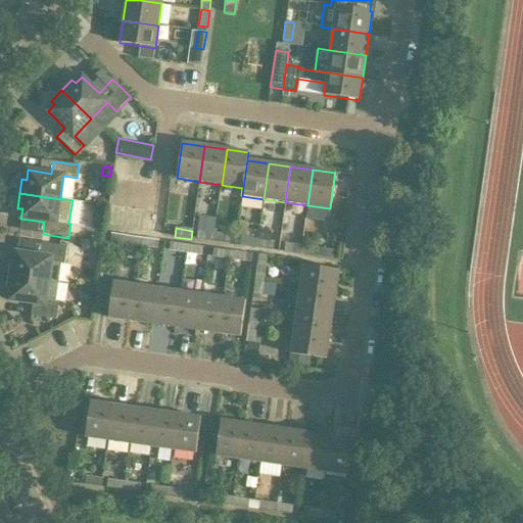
[(198,231),(196,240),(212,242),(215,234),(198,231)]
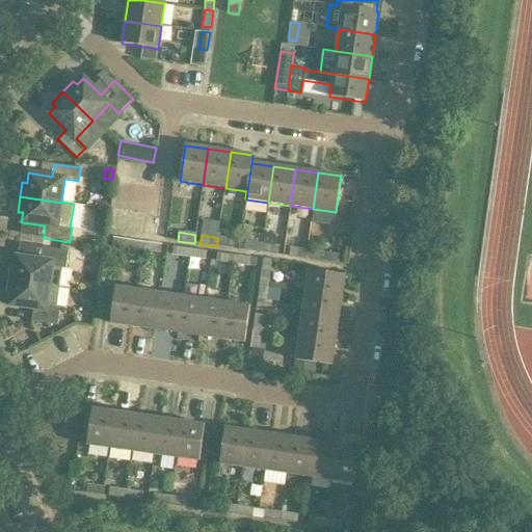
[(233,248),(235,240),(218,238),(216,246),(233,248)]
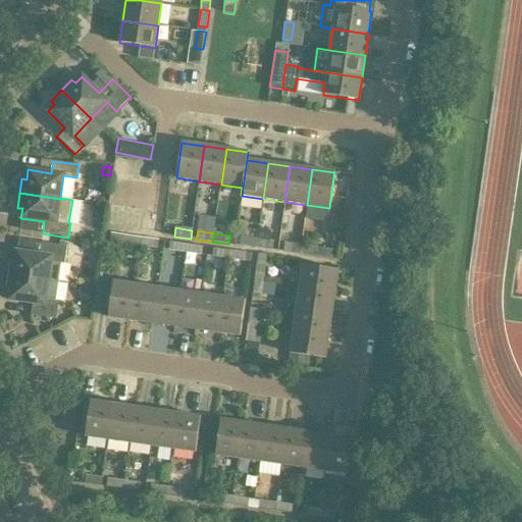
[(119,235),(118,243),(141,246),(143,238),(119,235)]
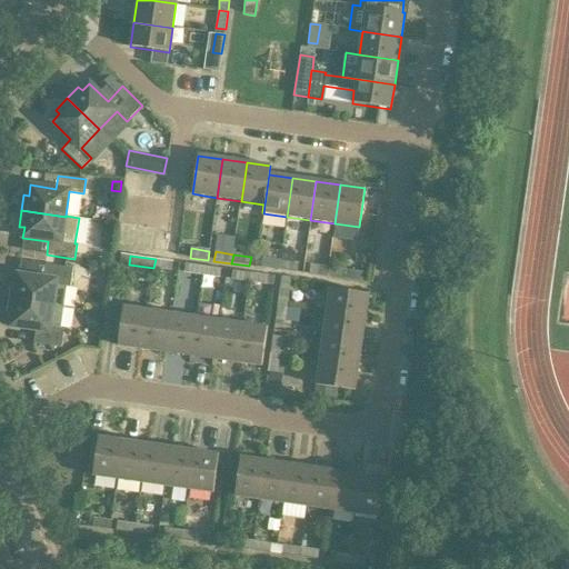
[(171,271),(172,261),(156,259),(153,268),(171,271)]
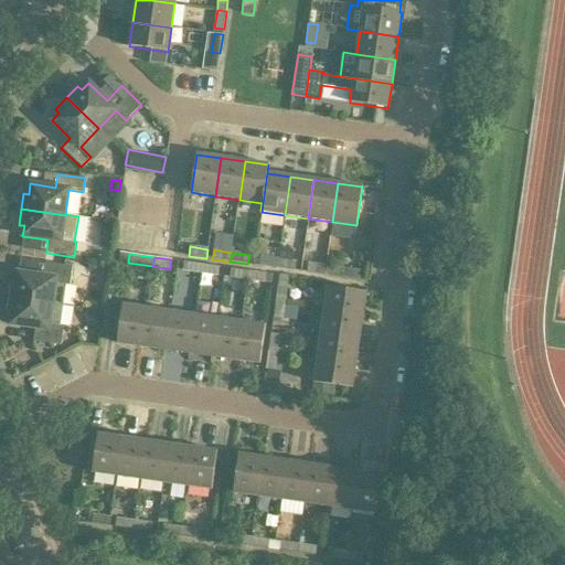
[(262,257),(259,266),(277,268),(278,259),(262,257)]
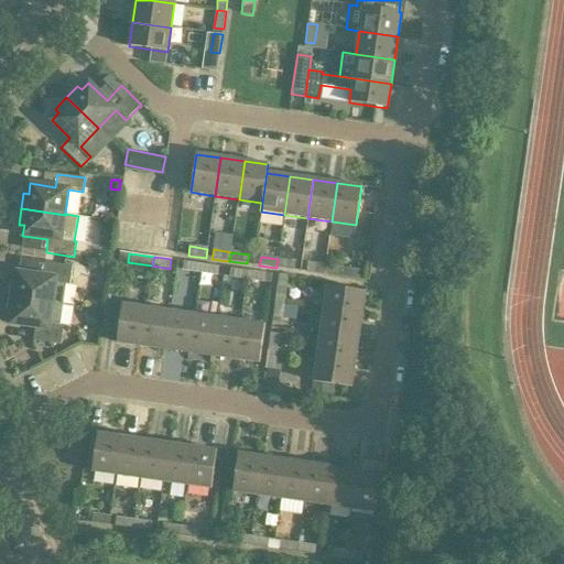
[(294,270),(295,261),(278,259),(277,268),(294,270)]
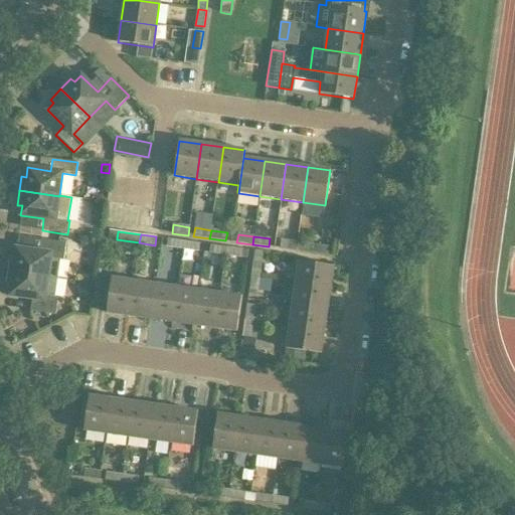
[(168,238),(166,246),(182,248),(183,240),(168,238)]
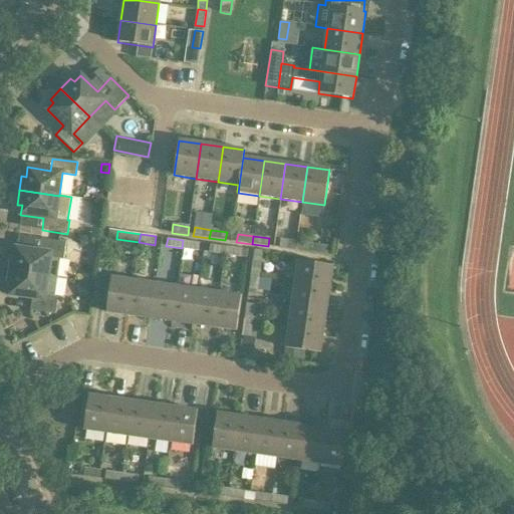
[(14,257),(10,256),(8,271),(57,278),(60,259),(63,259),(65,243),(40,239),(39,251),(16,248),(14,257)]
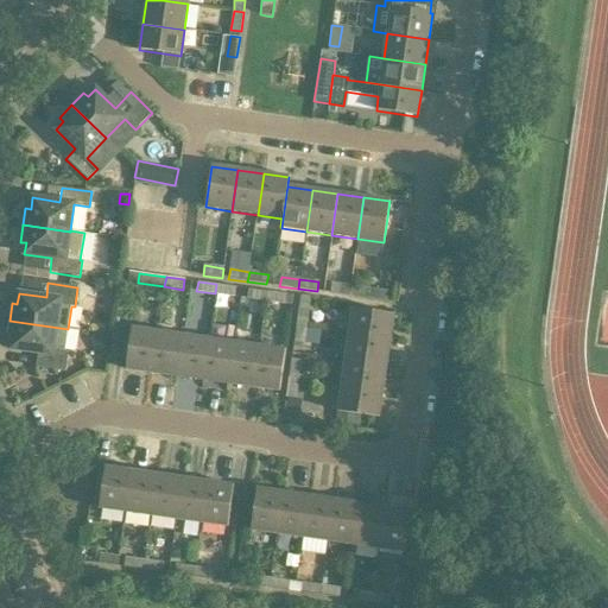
[(234,297),(235,286),(216,284),(215,293),(234,297)]
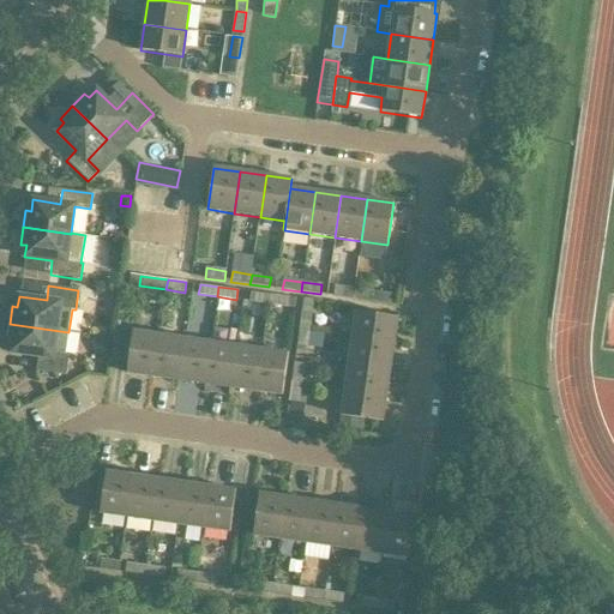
[(335,287),(333,296),(353,299),(354,289),(335,287)]
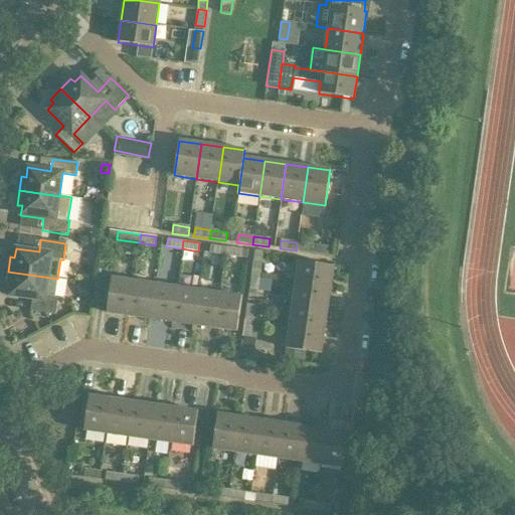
[(312,253),(313,244),(297,242),(296,250),(312,253)]
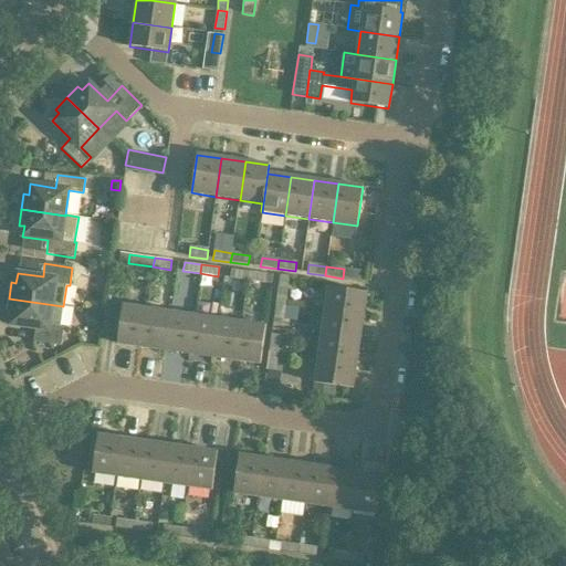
[(231,269),(230,278),(248,281),(249,271),(231,269)]
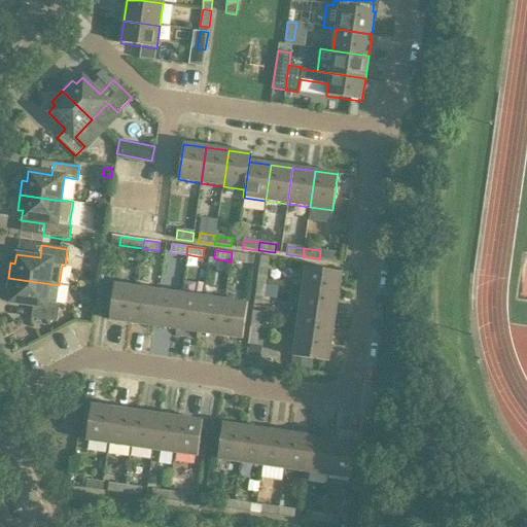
[(247,264),(248,255),(232,252),(231,261),(247,264)]
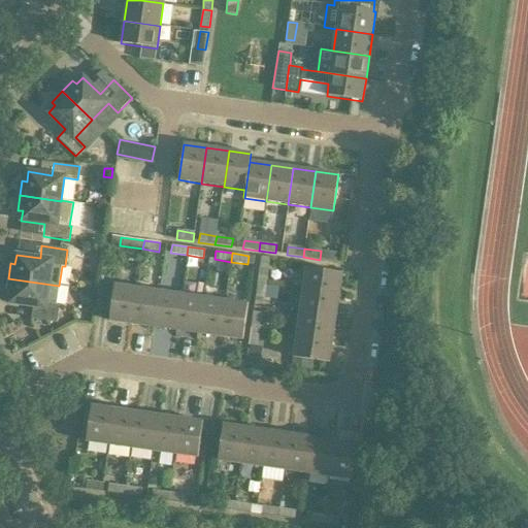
[(268,269),(259,268),(257,285),(265,286),(268,269)]
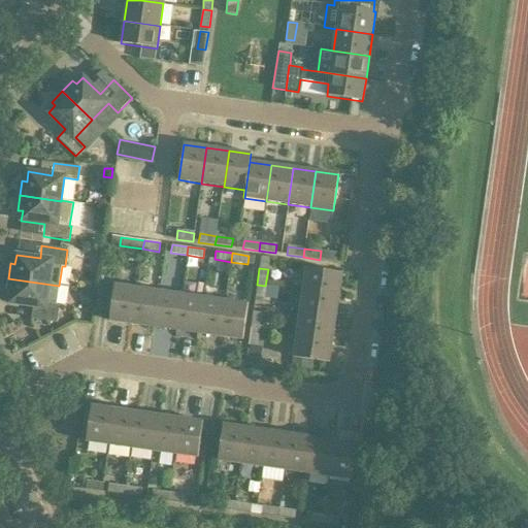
[(342,273),(306,268),(302,291),(338,296),(342,273)]
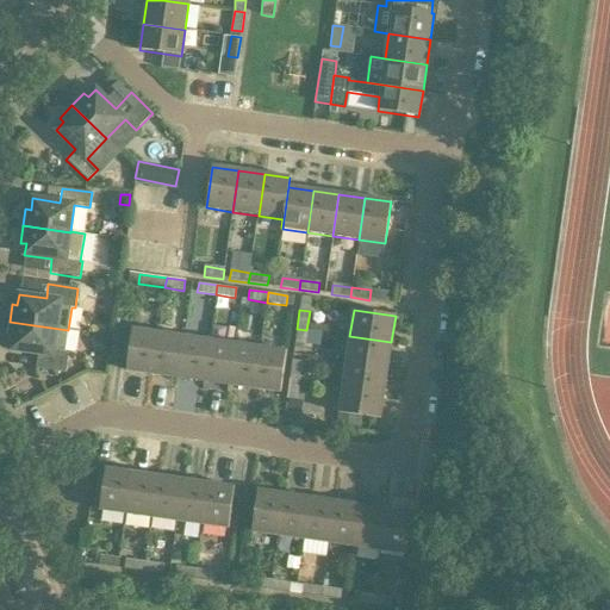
[(38,354),(36,368),(66,373),(69,352),(64,352),(68,330),(10,322),(7,338),(12,340),(11,350),(38,354)]
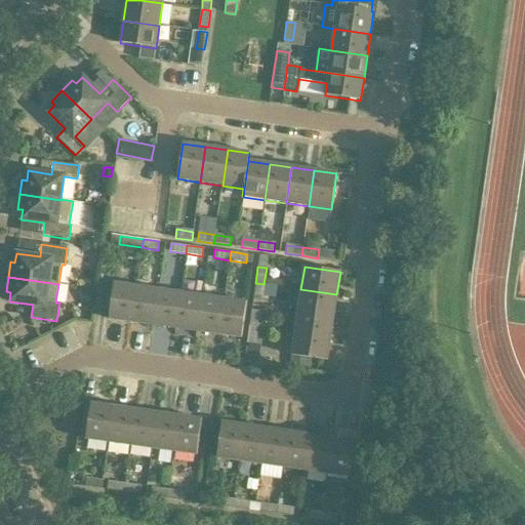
[(94,308),(110,310),(109,319),(131,322),(136,286),(98,281),(94,308)]
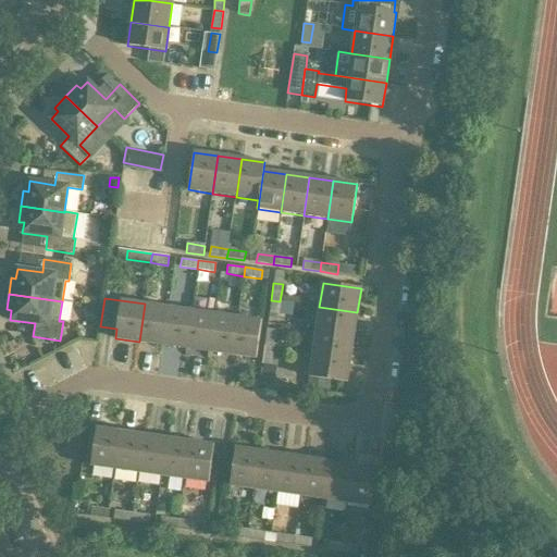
[(269,318),(277,319),(280,301),(271,300),(269,318)]
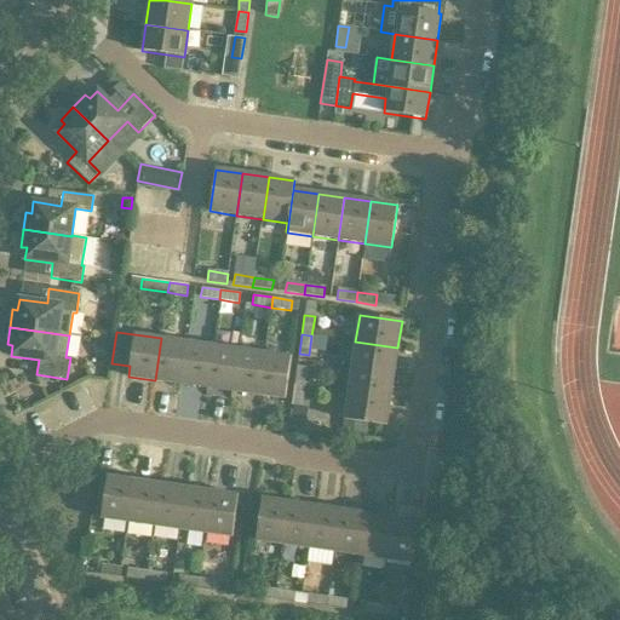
[(181,384),(187,342),(161,338),(155,380),(181,384)]
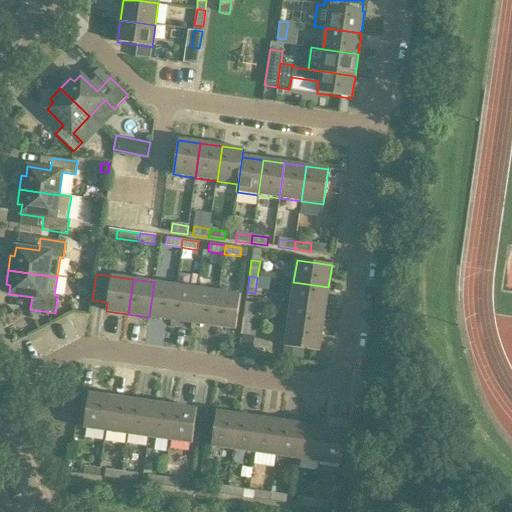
[(171,320),(176,285),(154,282),(149,317),(171,320)]
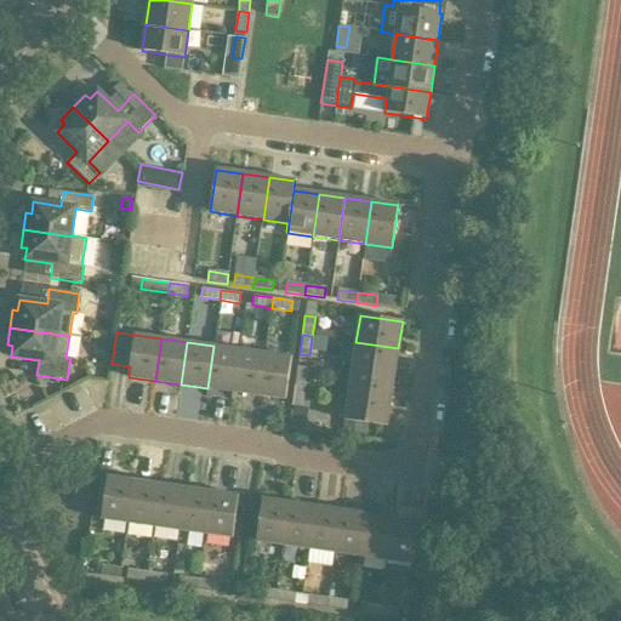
[(352,368),(394,374),(398,348),(355,342),(352,368)]
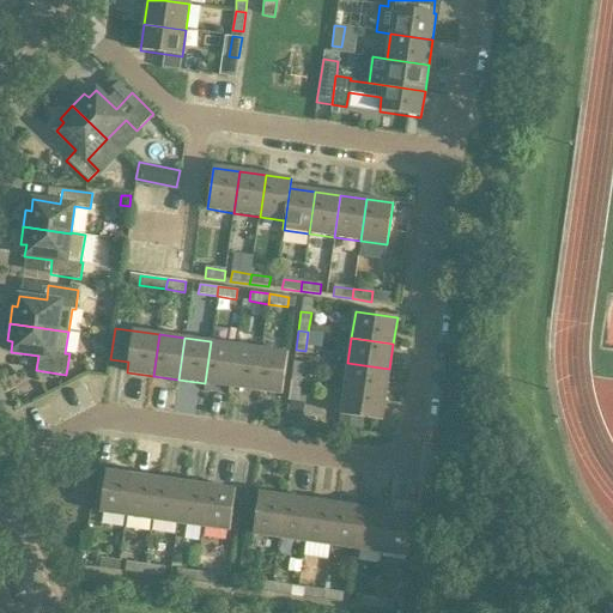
[(230,387),(236,345),(211,341),(205,383),(230,387)]
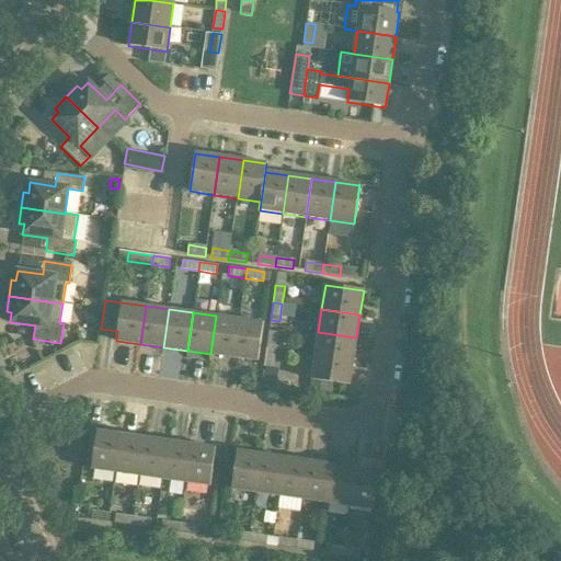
[(233,357),(239,320),(216,316),(210,354),(233,357)]
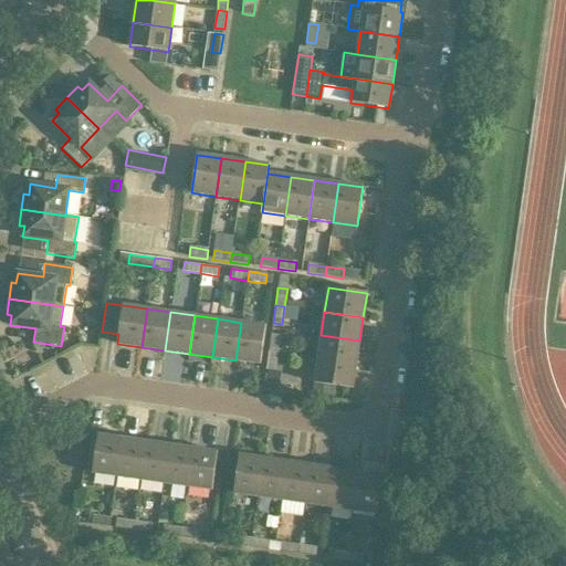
[(260,365),(265,326),(241,323),(236,360),(260,365)]
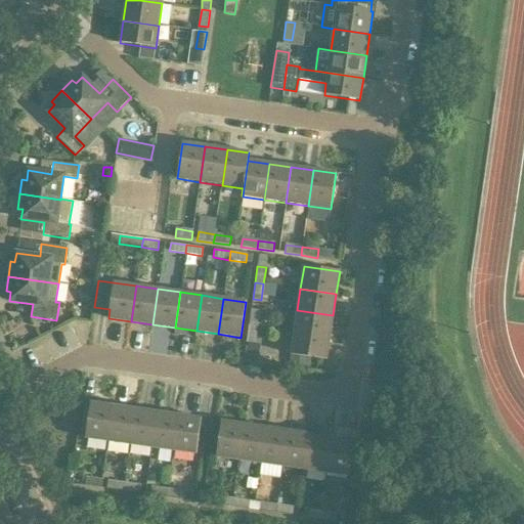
[(260,311),(251,309),(249,325),(257,326),(260,311)]
